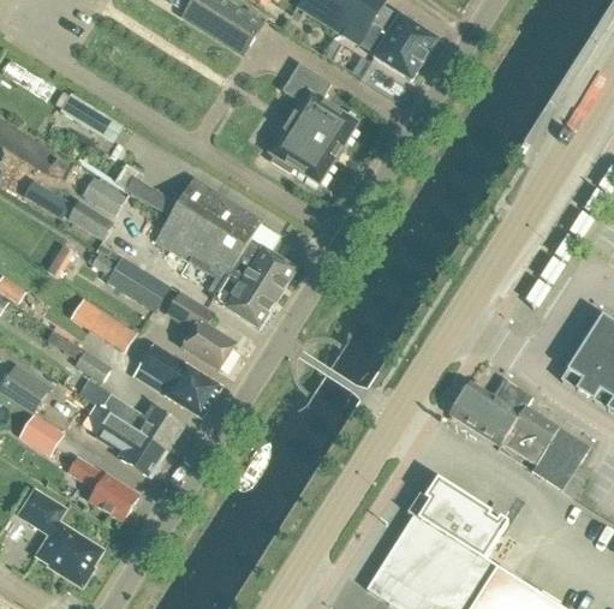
[(245,49),(262,22),(227,0),(191,0),(184,11),(245,49)]
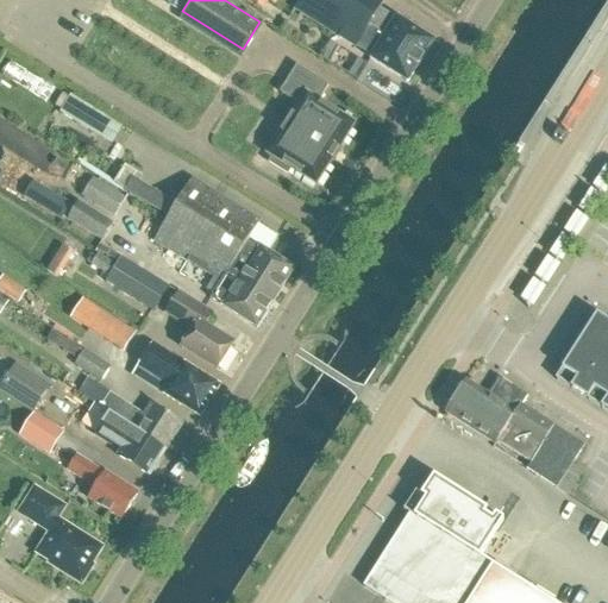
[(383,30),(368,20),(381,0),(298,0),(294,6),(370,51),(368,55),(407,80),(436,36),(396,11),(383,30)]
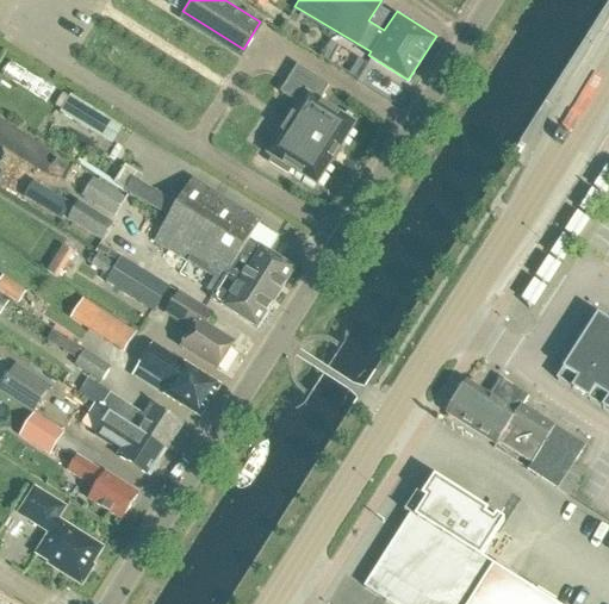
[(2,73),(45,100),(55,85),(11,58),(2,73)]
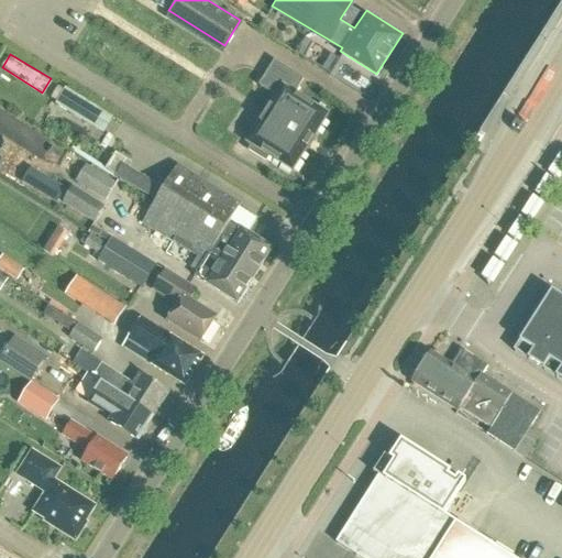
[(291,167),(326,111),(293,90),(302,76),(273,57),(257,81),(275,94),(246,139),(251,142),(249,148),(265,157),(268,152),(291,167)]
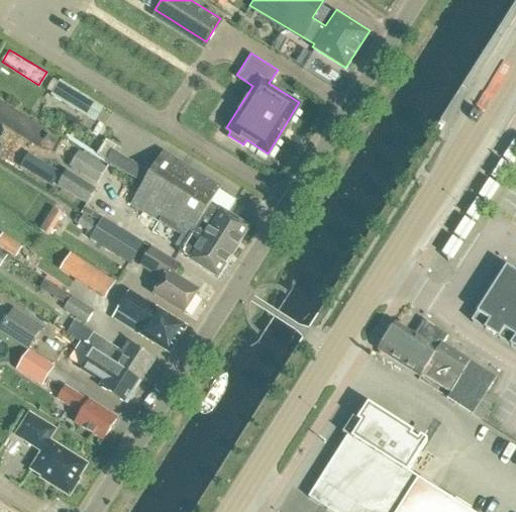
[(83,113),(95,120),(104,105),(60,79),(50,94),(83,113)]
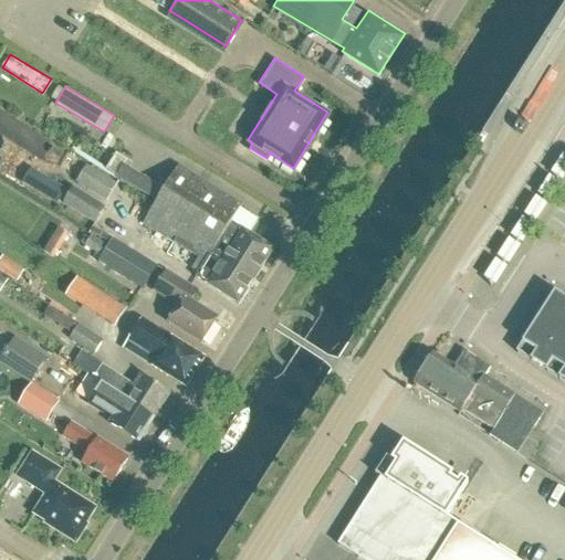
[(564,151),(561,149),(550,167),(561,175),(564,167),(564,151)]
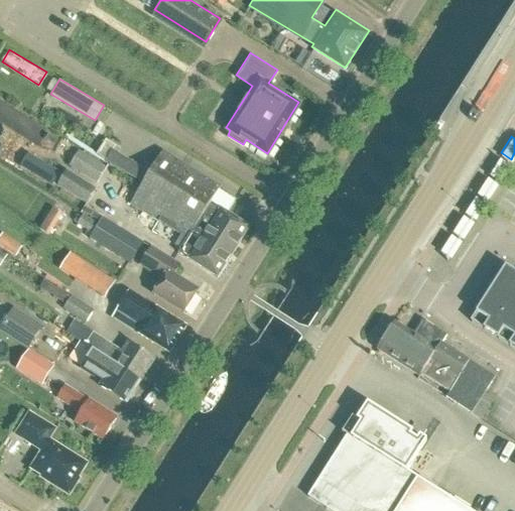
[(119,146),(105,137),(102,141),(94,154),(104,160),(112,147),(119,152),(119,146)]
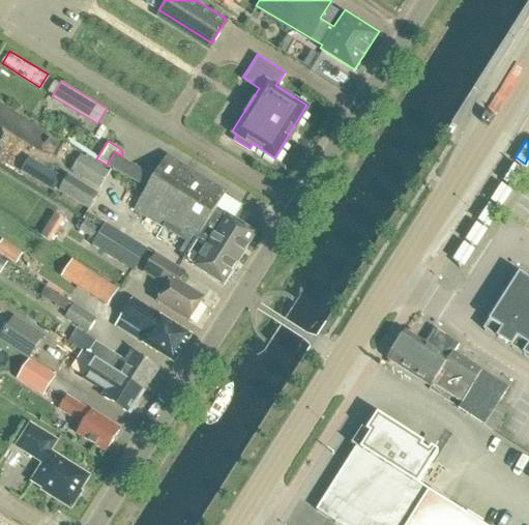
[(99,188),(110,171),(81,153),(70,171),(99,188)]
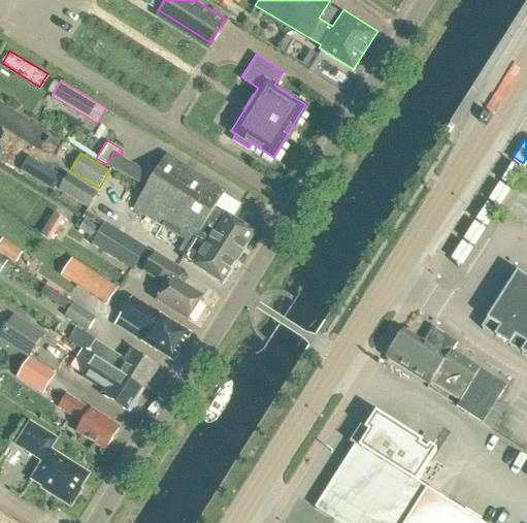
[(152,175),(143,189),(195,221),(202,226),(197,234),(236,259),(254,230),(216,205),(226,189),(166,153),(152,175)]
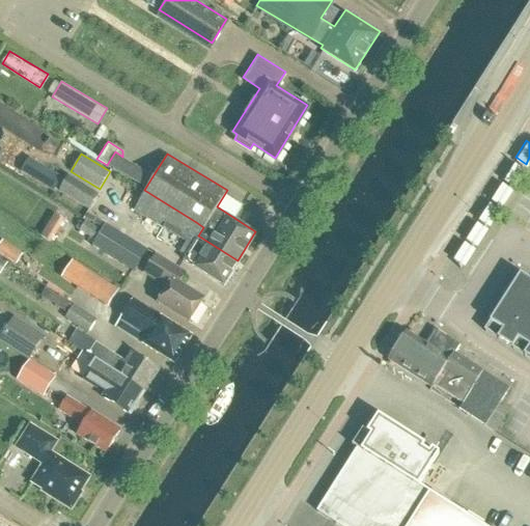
[(513,160),(502,177),(513,184),(524,167),(513,160)]
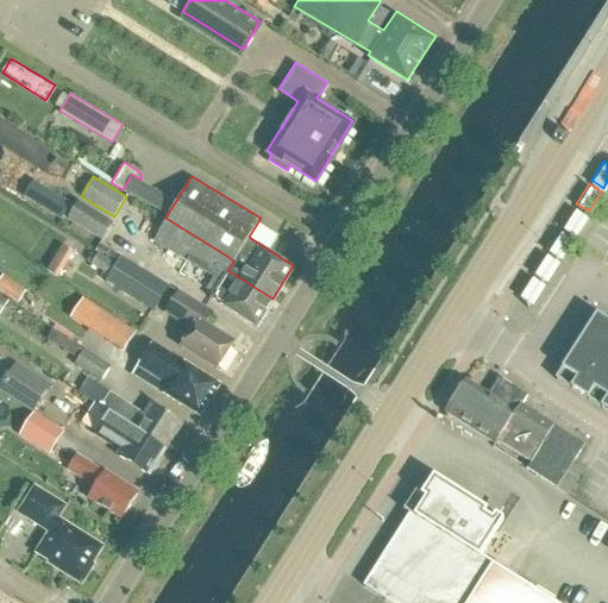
[(149,184),(139,200),(165,218),(175,202),(149,184)]
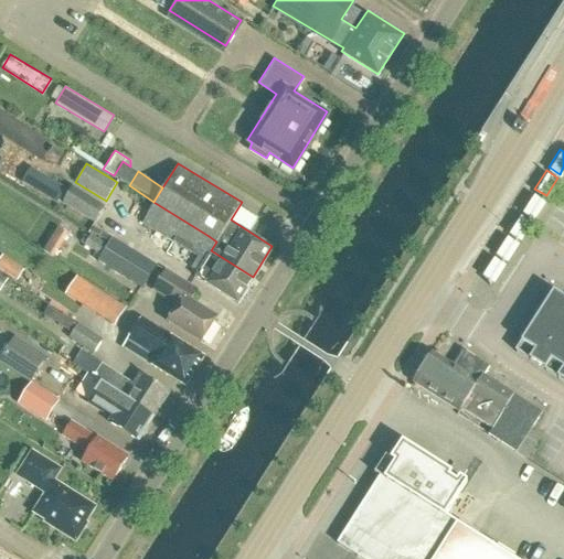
[(41,172),(32,187),(56,202),(65,186),(41,172)]
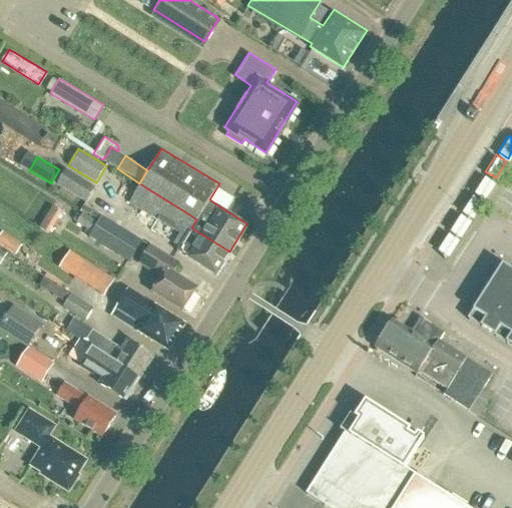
[(86,201),(95,186),(66,168),(57,183),(86,201)]
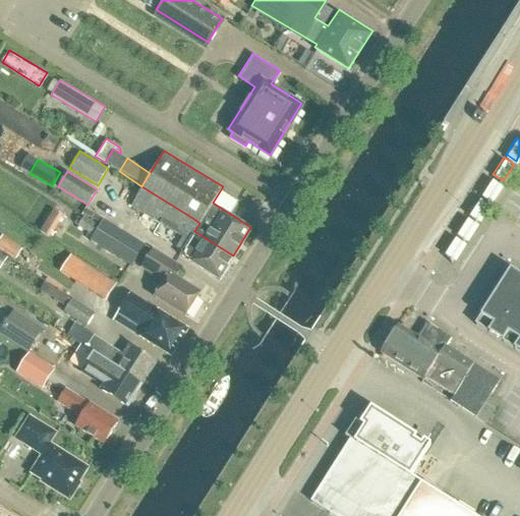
[(492,176),(481,192),(487,196),(492,199),(502,183),(498,180),(492,176)]
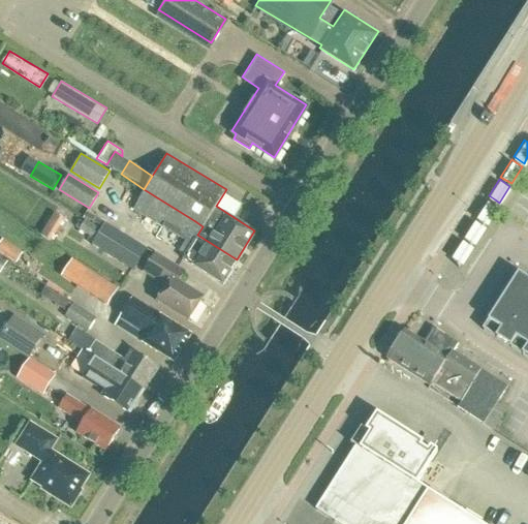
[(195,221),(144,189),(132,206),(184,239),(179,248),(185,252),(182,257),(222,282),(237,259),(197,235),(203,226),(195,221)]
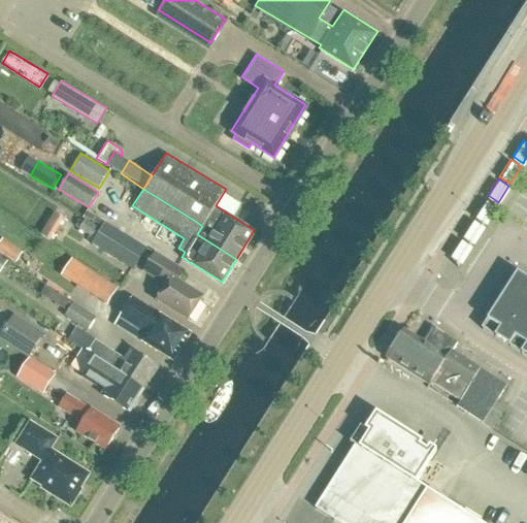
[(486,198),(475,215),(482,219),(486,222),(496,204),(492,202),(486,198)]
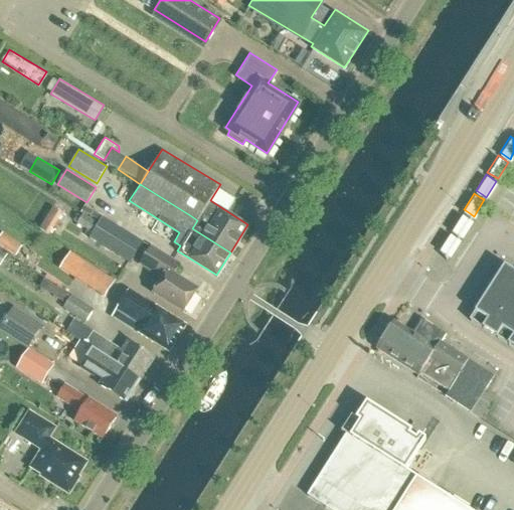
[(48,233),(62,213),(52,207),(39,227),(48,233)]
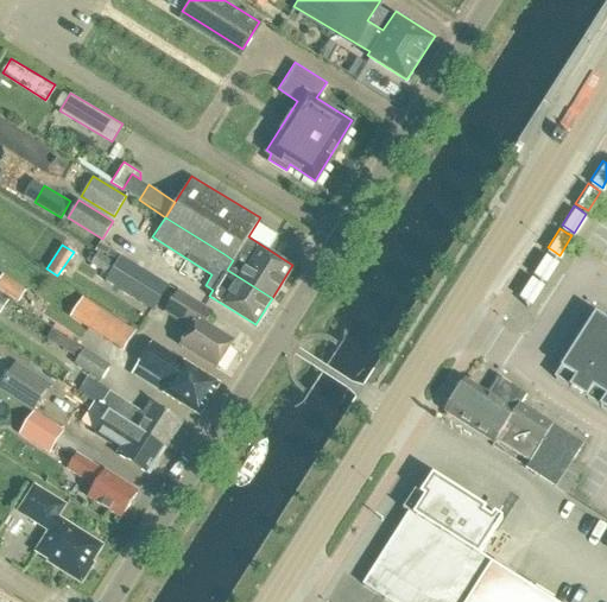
[(107,271),(113,260),(97,251),(90,261),(107,271)]
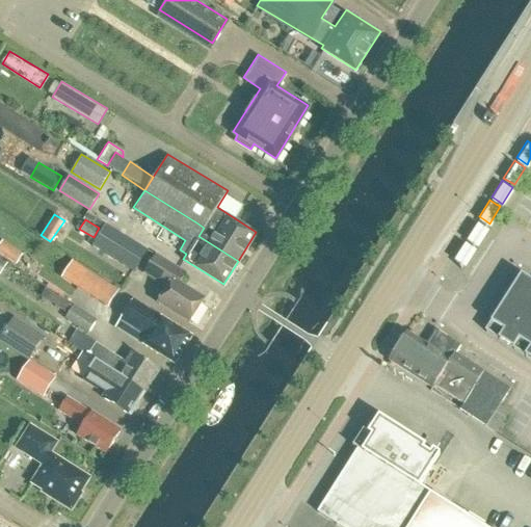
[(134,270),(148,248),(104,220),(90,243),(134,270)]
